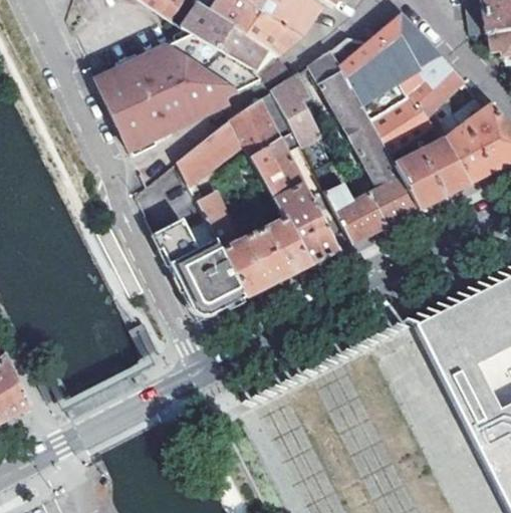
[(147,0),(174,18),(185,0),(147,0)]
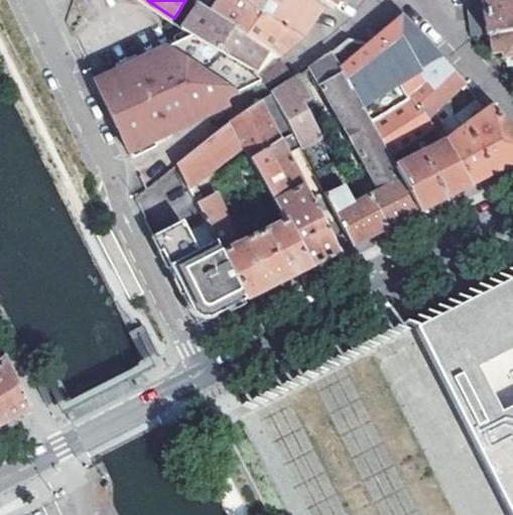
[(219,0),(212,10),(269,47),(280,54),(302,38),(243,0),(219,0)]
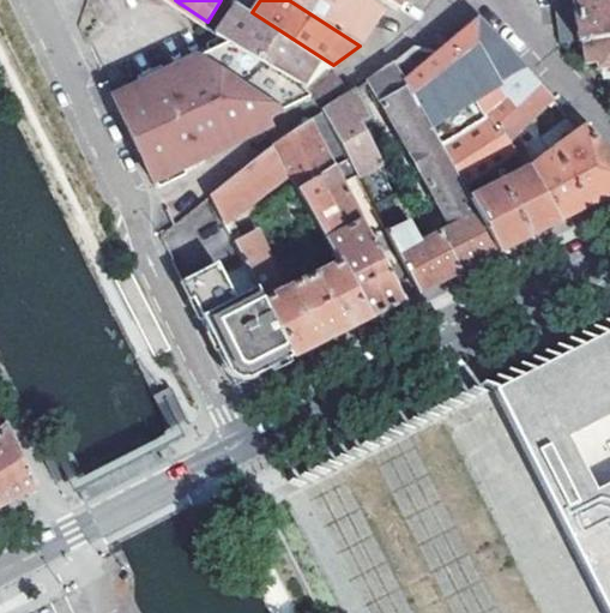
[(384,8),(370,0),(289,0),(360,46),(384,8)]
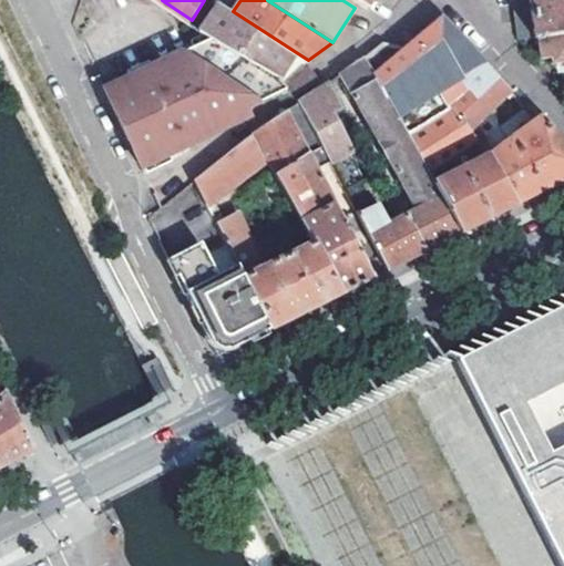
[(533,0),(518,2),(522,39),(539,37),(533,0)]
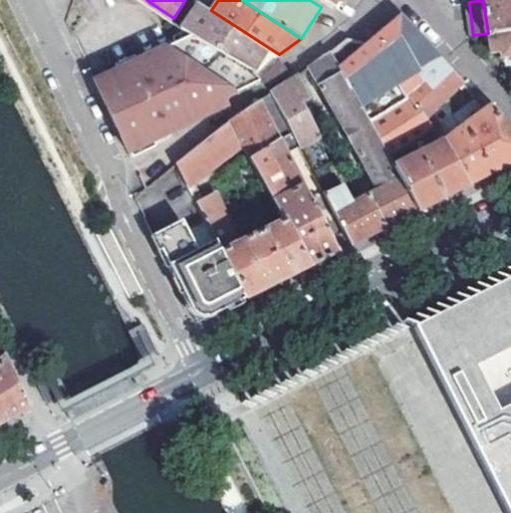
[(483,0),(488,33),(510,29),(510,0),(483,0)]
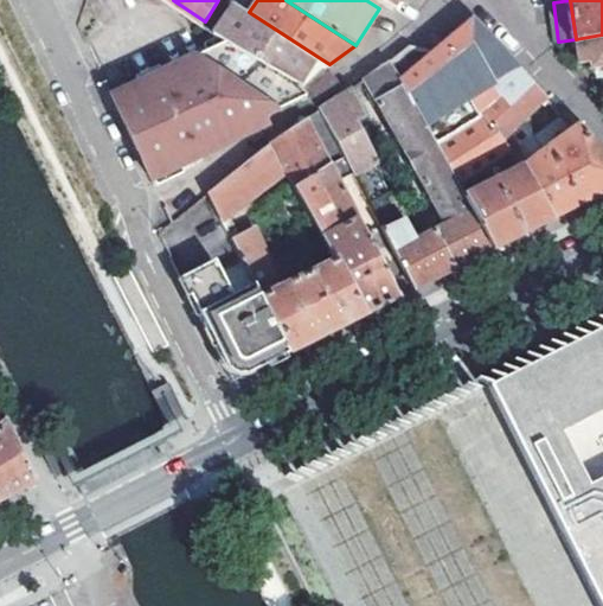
[(226,36),(297,83),(316,56),(249,12),(235,2),(217,30),(226,36)]
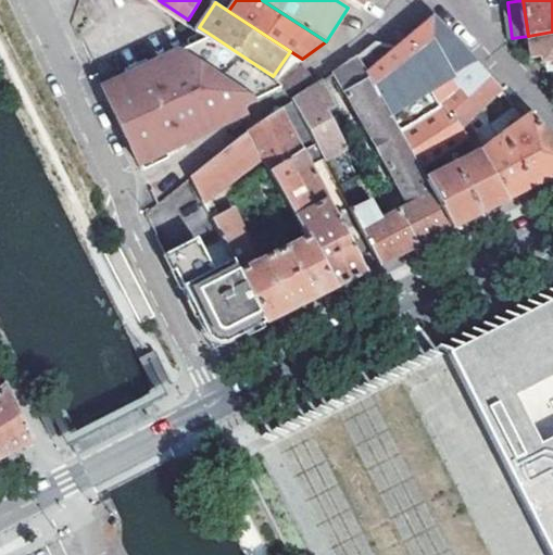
[(434,88),(451,113),(491,76),(435,17),(402,45),(423,74),(425,76),(440,66),(447,74),(431,86),(434,88)]
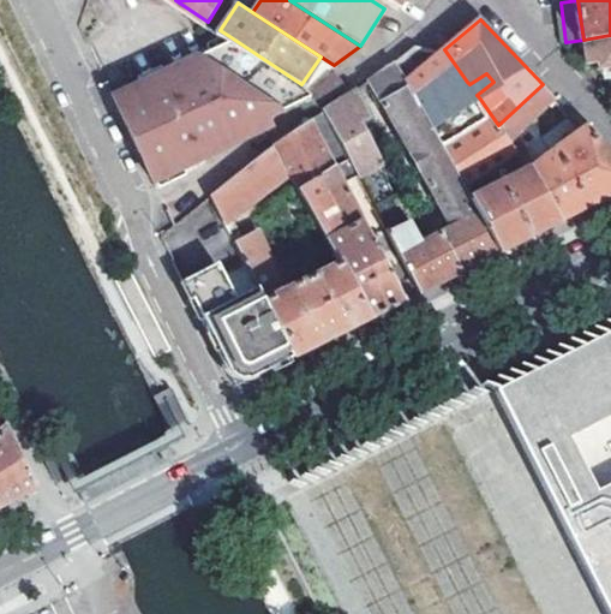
[(610,35),(583,40),(586,42),(591,64),(603,63),(603,69),(610,67),(610,35)]
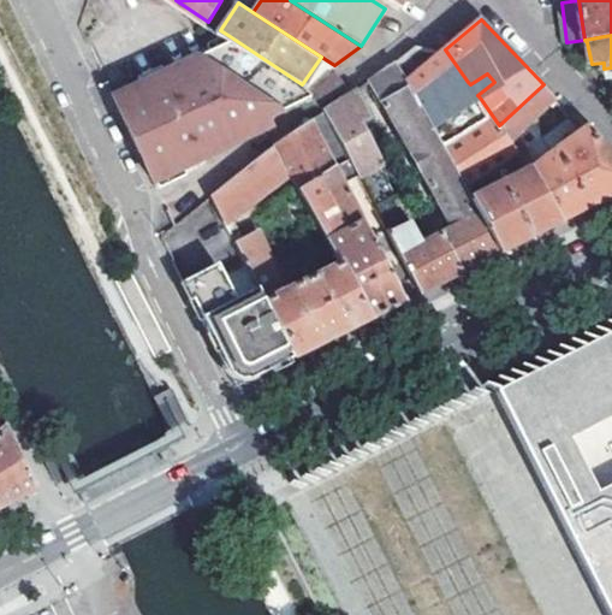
[(230,36),(116,95),(156,182),(271,123),(269,114),(309,93),(306,88),(302,84),(230,36)]
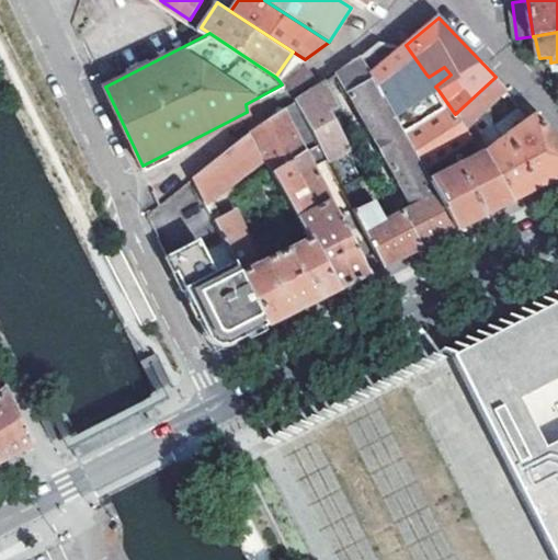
[(383,41),(359,57),(426,172),(473,139),(471,137),(455,114),(437,89),(412,110),(401,93),(426,75),(406,45),(383,41)]
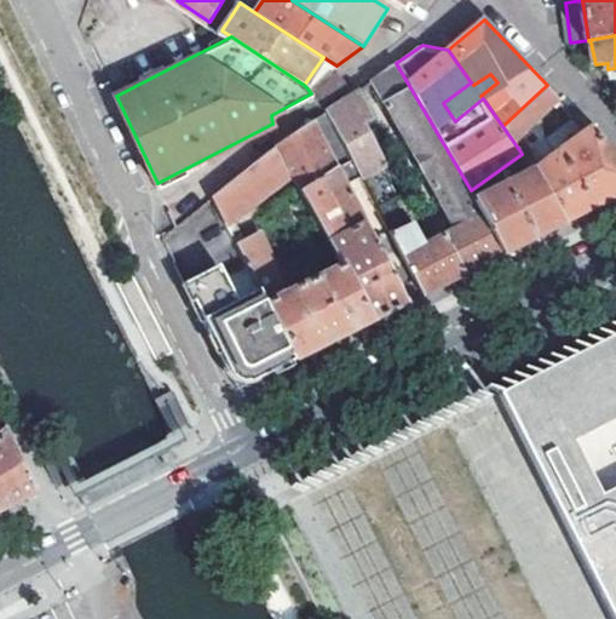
[(471,190),(396,63),(367,82),(392,129),(396,127),(456,227),(426,244),(448,285),(462,278),(488,264),(508,254),(479,206),(471,190)]
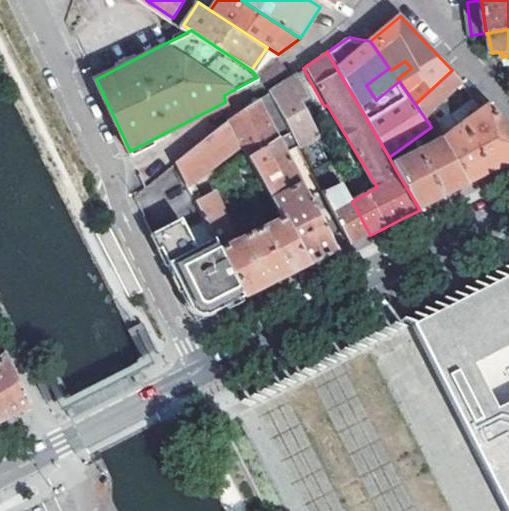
[(264,85),(289,68),(280,56),(254,73),(257,77),(264,85)]
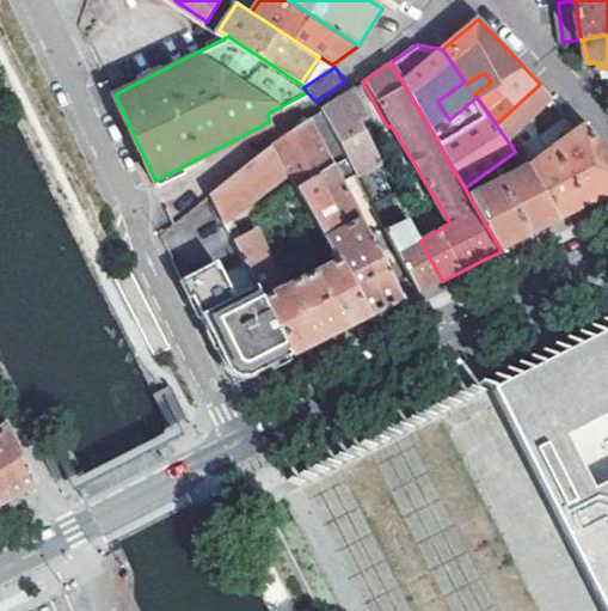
[(514,150),(521,145),(516,139),(556,99),(540,84),(496,124),(514,150)]
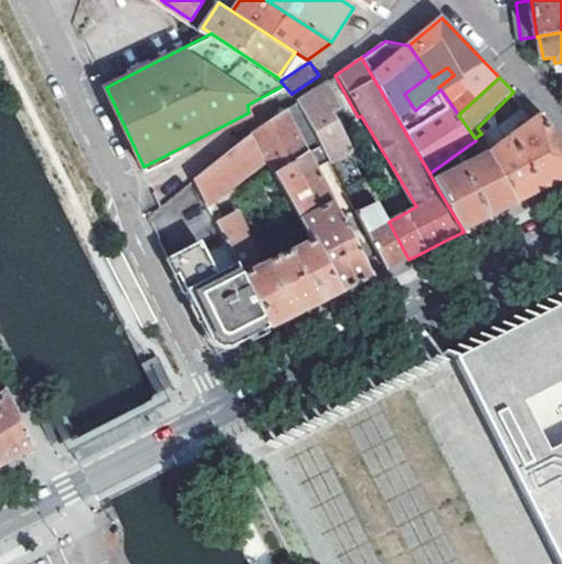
[(324,83),(296,100),(329,161),(345,151),(349,149),(329,116),(338,109),(324,83)]
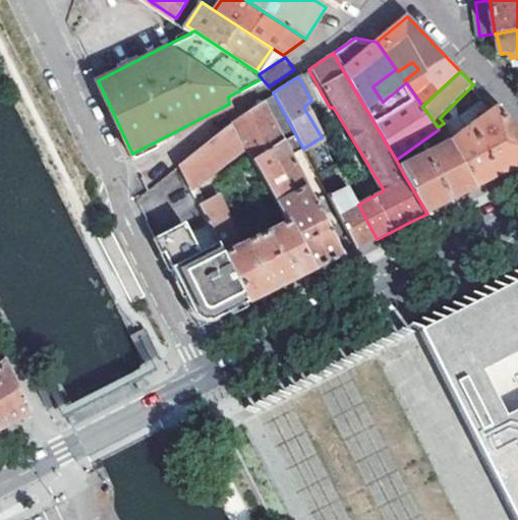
[(247,147),(289,223),(314,270),(345,254),(291,156),(303,149),(273,93),(233,119),(247,147)]
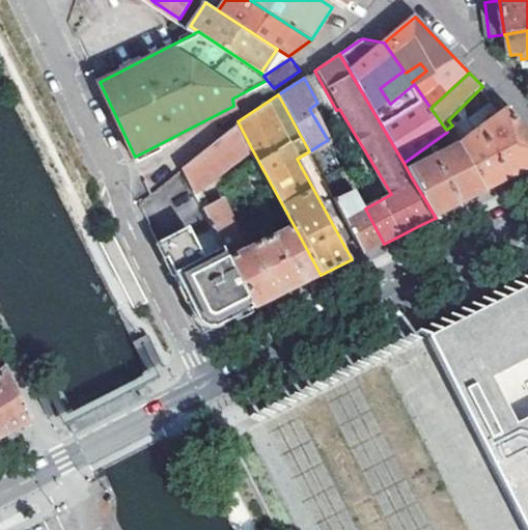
[(457,145),(484,193),(497,186),(513,177),(527,170),(527,132),(507,112),(464,141),(457,145)]
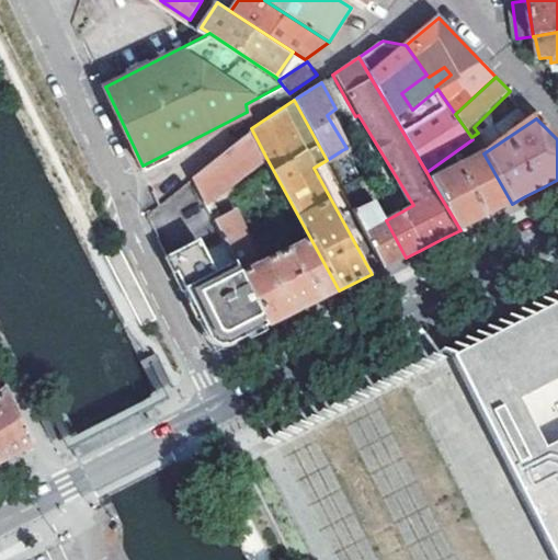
[(251,128),(231,146),(249,169),(266,158),(251,128)]
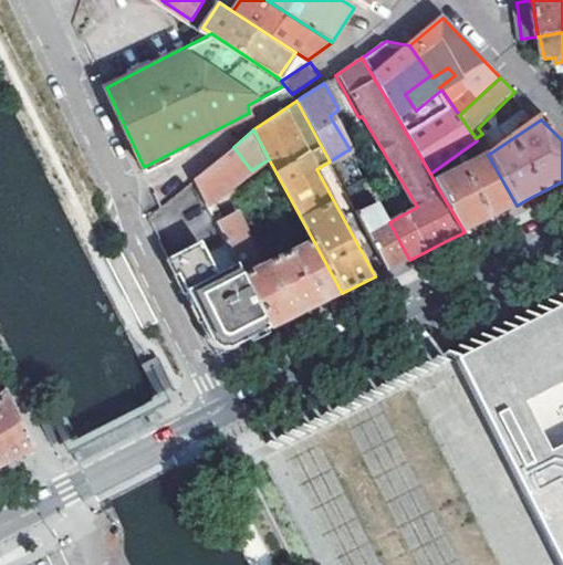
[(477,140),(488,155),(494,150),(482,134),(476,138),(477,140)]
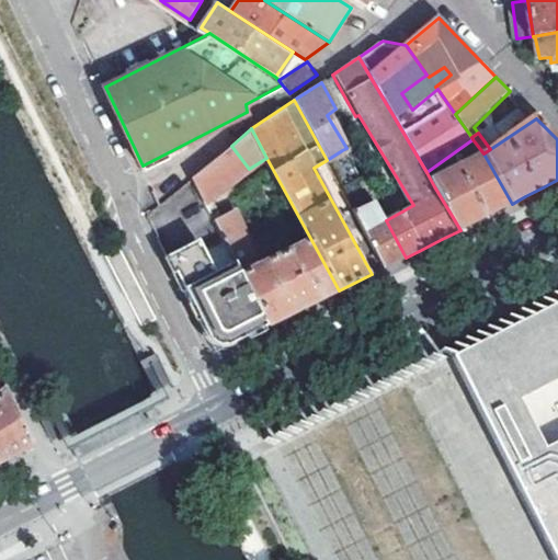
[(249,169),(231,146),(194,178),(205,198),(249,169)]
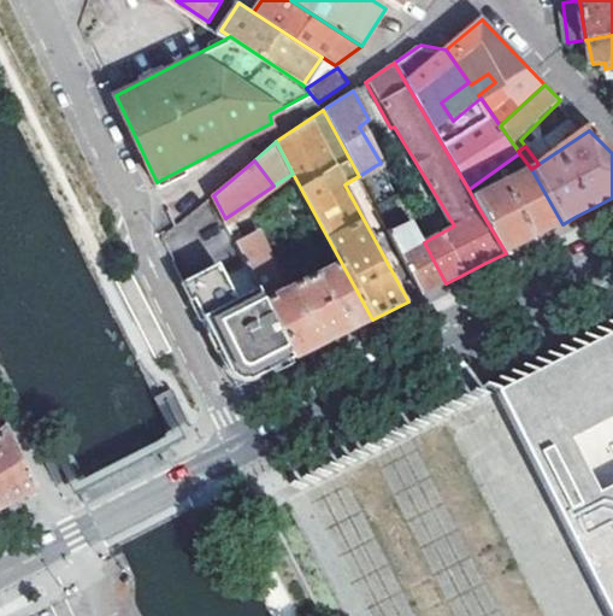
[(376,205),(393,194),(376,165),(359,176),(376,205)]
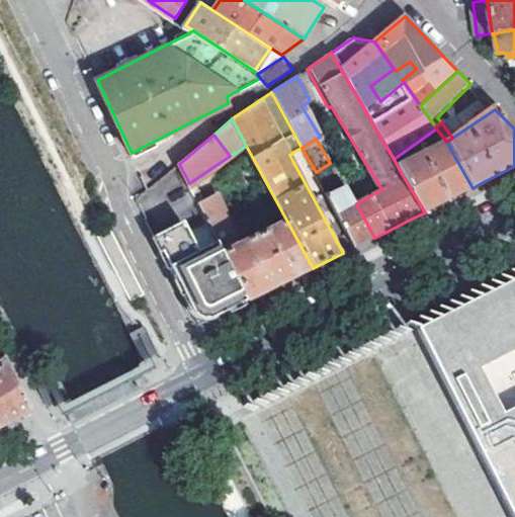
[(446,142),(401,172),(425,212),(465,191),(473,188),(446,142)]
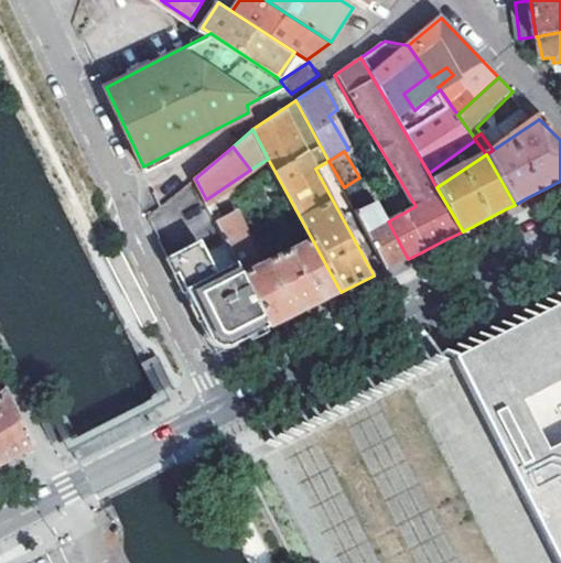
[(359,177),(344,187),(357,212),(374,204),(359,177)]
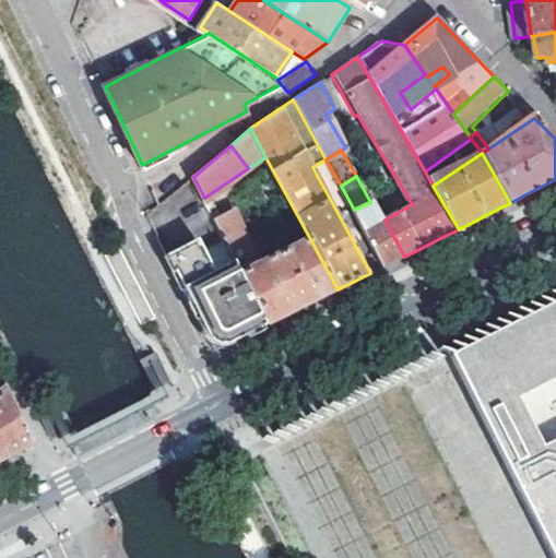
[(370,202),(354,210),(386,266),(390,264),(404,257),(385,220),(374,200),(370,202)]
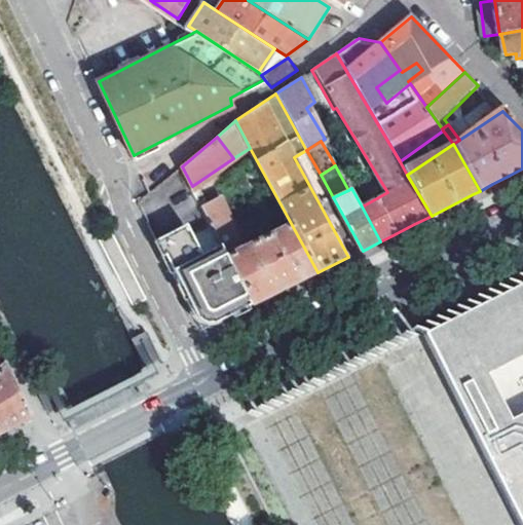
[(220,196),(203,207),(218,234),(235,226),(220,196)]
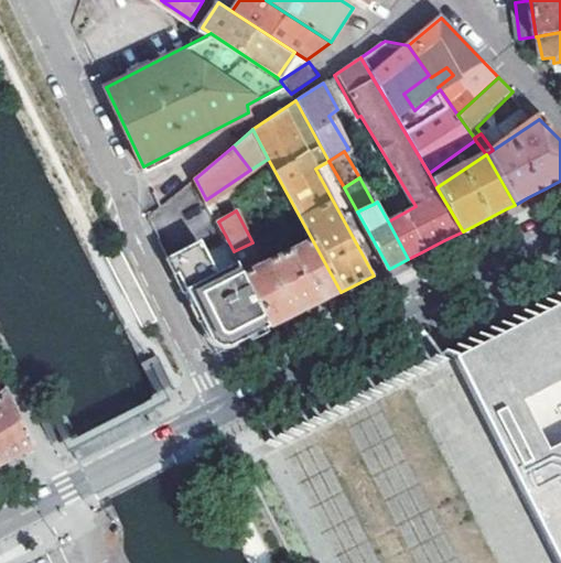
[(252,242),(234,251),(247,275),(274,327),(308,310),(341,292),(313,241),(263,267),(252,242)]
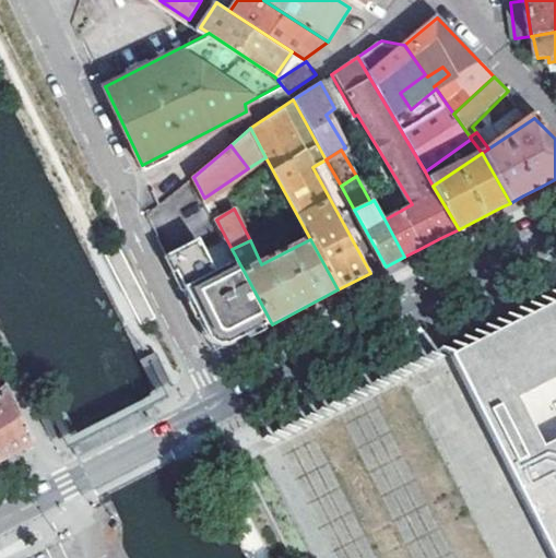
[(272,324),(245,273),(222,285),(200,241),(169,257),(217,352),(246,337),(272,324)]
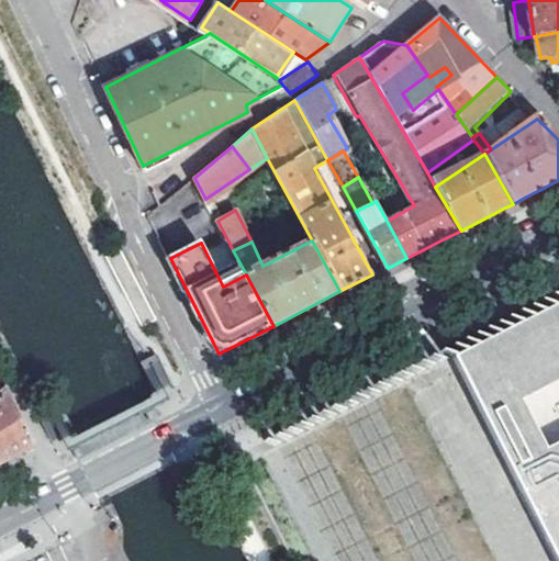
[(558,305),(456,357),(524,491),(539,483),(558,520),(558,305)]
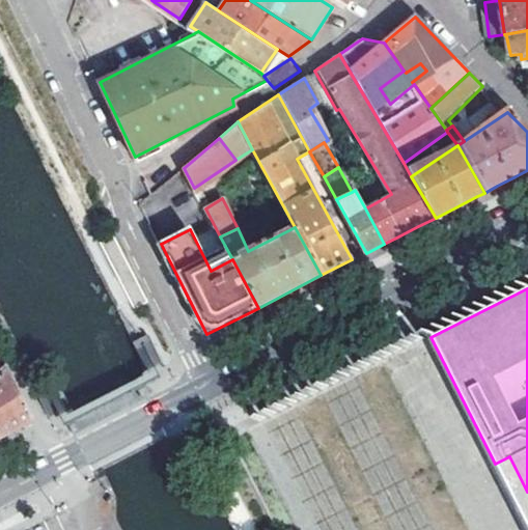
[(0,375),(0,438),(15,431),(32,422),(8,368),(0,375)]
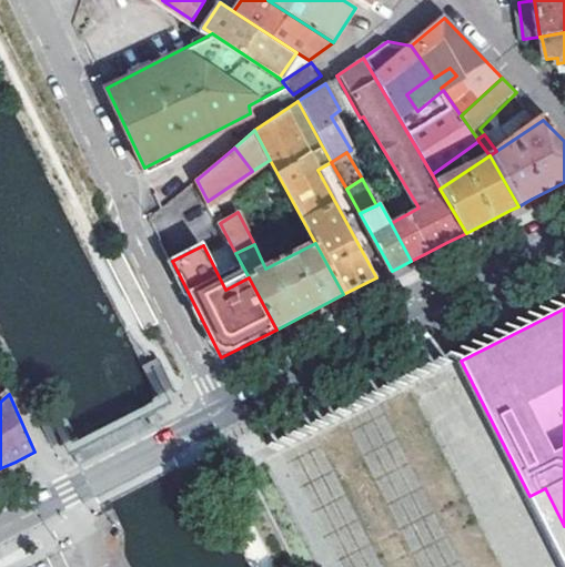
[(530,496),(564,564),(564,526),(545,488),(530,496)]
